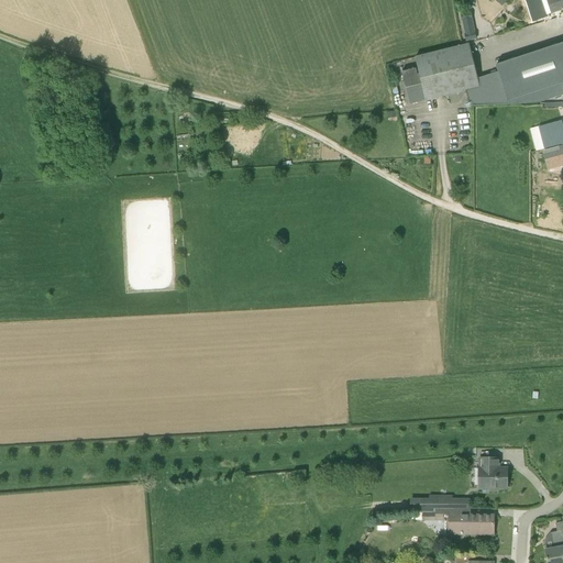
[(562,0),(526,0),(527,3),(532,1),(538,19),(549,15),(548,14),(551,13),(552,14),(562,10),(562,0)]
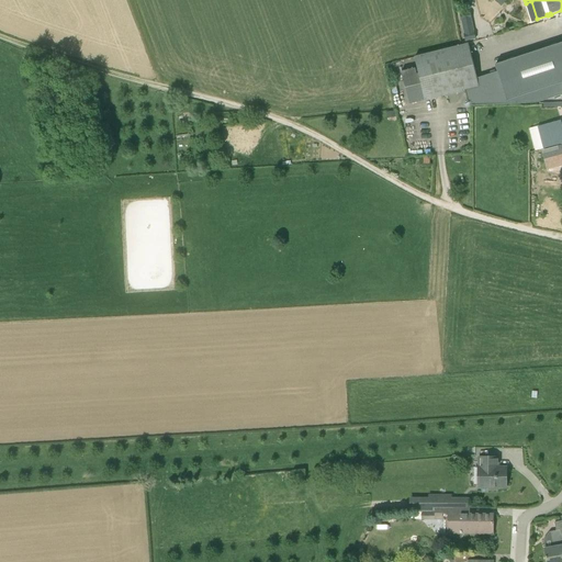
[(460,14),(461,21),(465,42),(475,40),(471,19),(470,12),(460,14)]
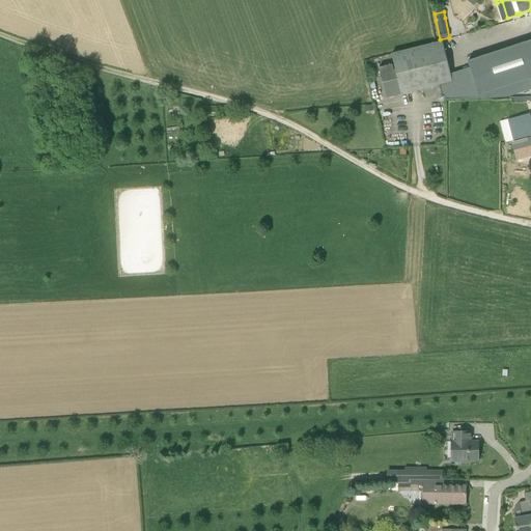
[(470,67),(451,74),(443,42),(391,55),(395,71),(393,71),(392,65),(380,68),(383,83),(397,80),(401,95),(439,86),(444,101),(507,98),(530,89),(530,79),(530,78),(530,77),(530,40),(468,61),(470,67)]
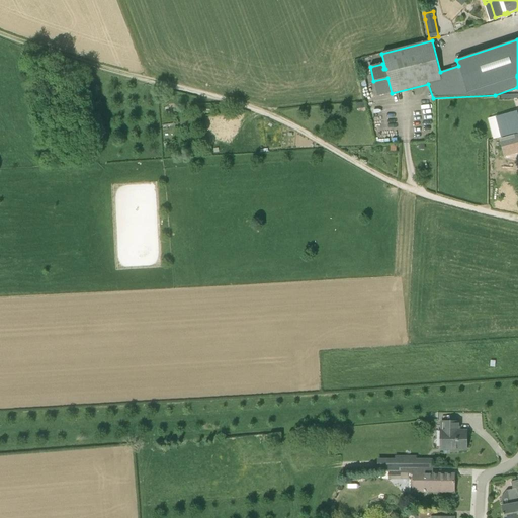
[(517,116),(516,110),(495,116),(498,126),(500,138),(517,133),(517,116)]
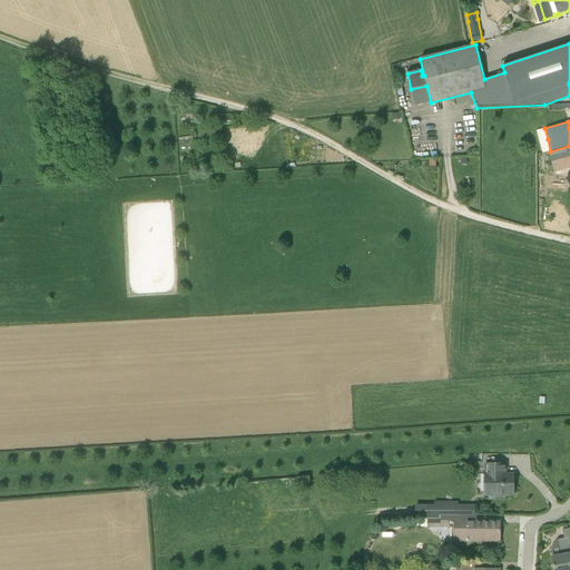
[(569,161),(569,147),(549,153),(552,166),(569,161)]
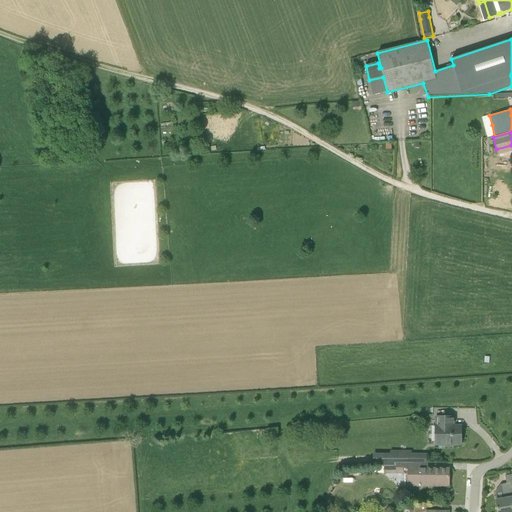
[(435,434),(435,444),(445,444),(445,446),(453,446),(453,444),(461,444),(461,430),(461,425),(454,425),(454,417),(436,417),(436,426),(435,434)]
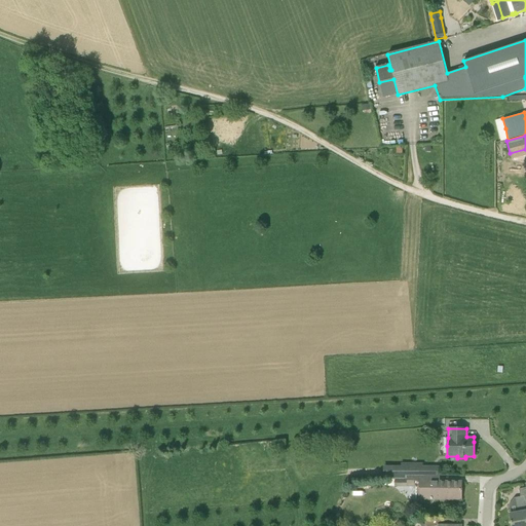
[(393,466),(392,478),(407,478),(407,476),(429,476),(430,466),(422,466),(422,464),(402,463),(402,466),(393,466)]
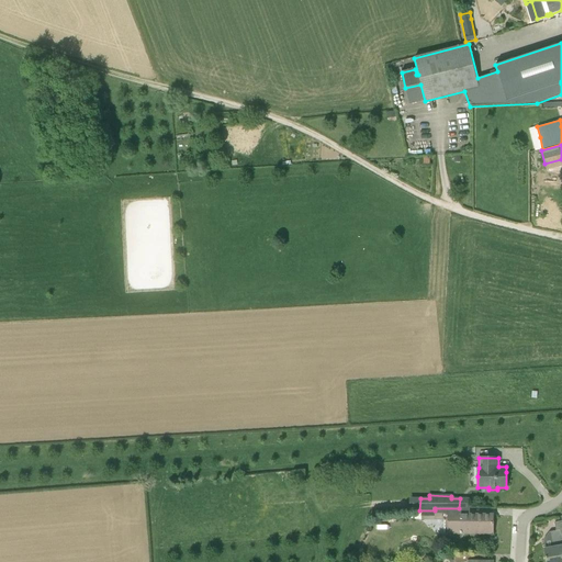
[(435,510),(435,519),(442,519),(442,515),(447,515),(448,534),(463,534),(493,534),(493,515),(469,515),(469,509),(469,508),(459,508),(435,508),(435,510)]
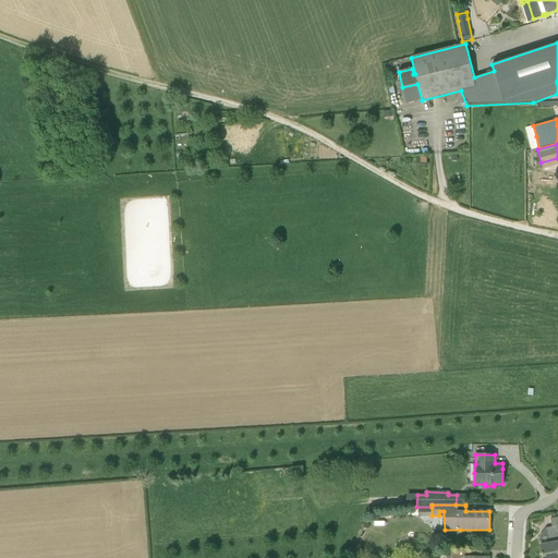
[(557,557),(557,512),(557,517),(550,519),(553,528),(546,529),(548,544),(541,545),(543,553),(542,553),(543,555),(543,557),(557,557)]
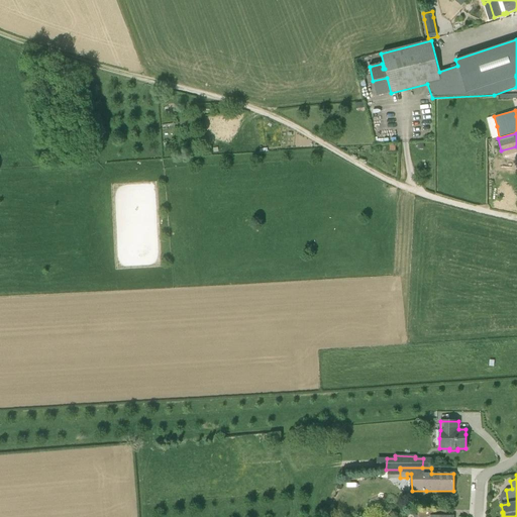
All buildings are outlined.
